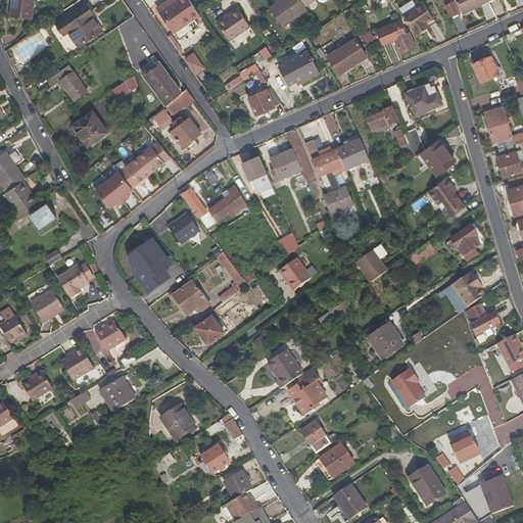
[(34,17),(36,0),(14,0),(12,14),(34,17)]
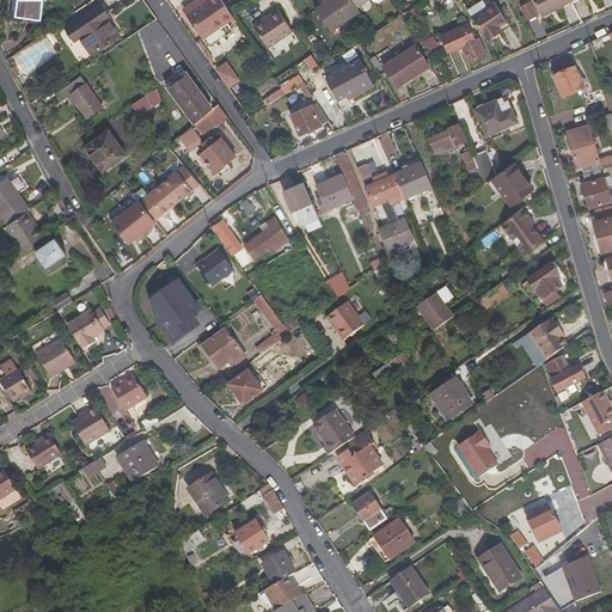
[(203,38),(227,22),(233,18),(230,13),(220,0),(208,0),(204,2),(202,0),(199,0),(184,11),(203,38)]
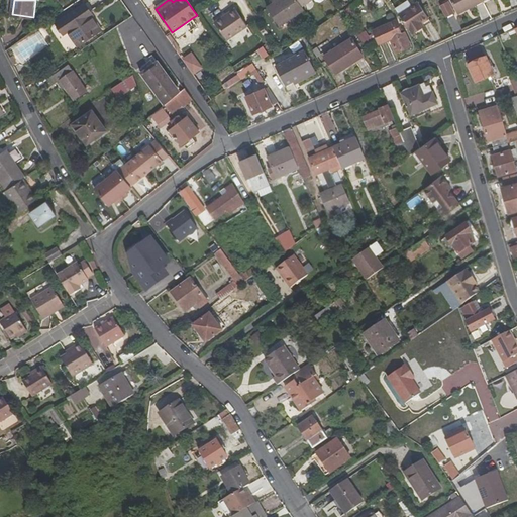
[(279,26),(302,10),(300,7),(309,0),(269,0),(273,5),(267,9),(279,26)]
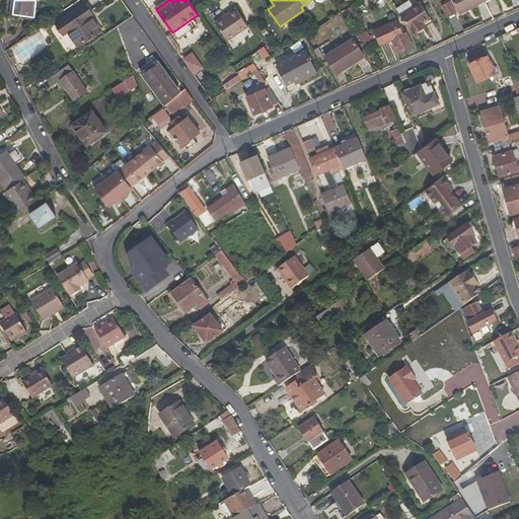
[(448,0),(454,11),(464,6),(465,9),(482,2),(479,0),(448,0)]
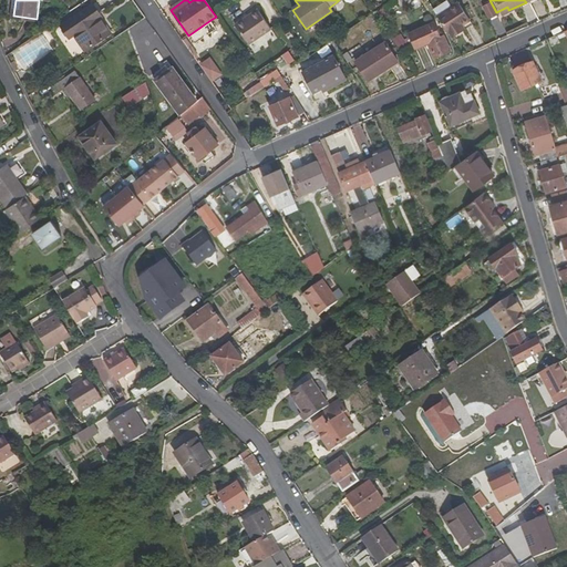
[(467,21),(455,3),(435,17),(447,34),(450,39),(460,32),(457,28),(467,21)]
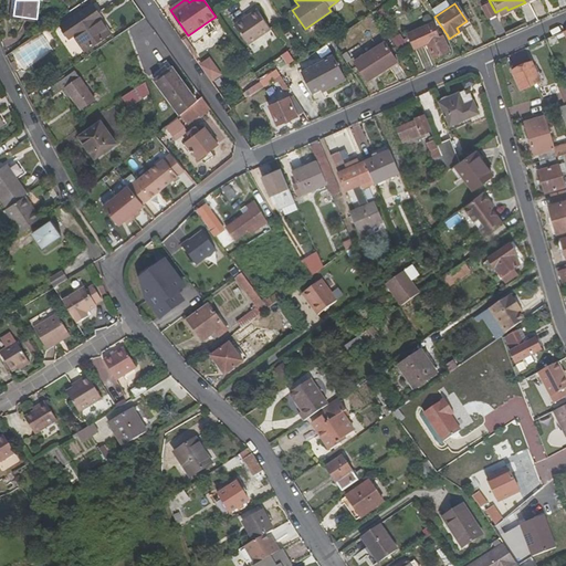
[(101,17),(93,4),(61,27),(70,39),(74,35),(85,51),(111,33),(100,18),(101,17)]
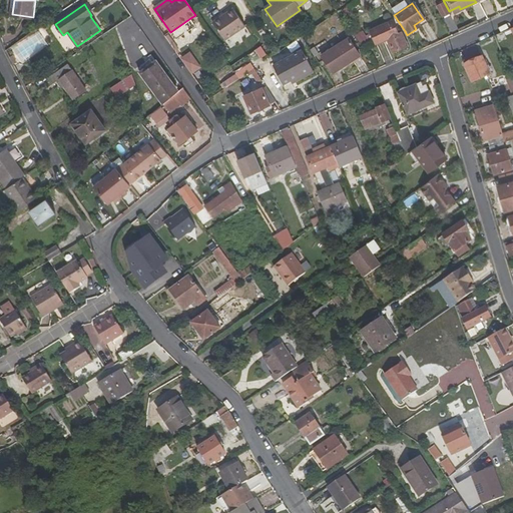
[(232,9),(212,23),(224,39),(244,26),(232,9)]
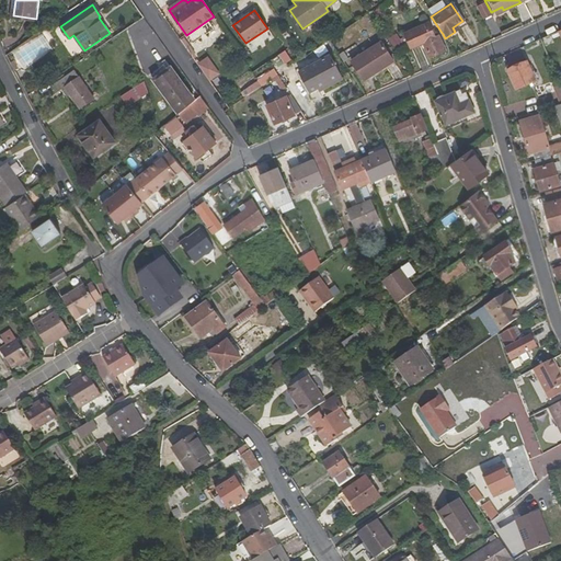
[(466,24),(462,21),(453,27),(455,32),(466,24)]
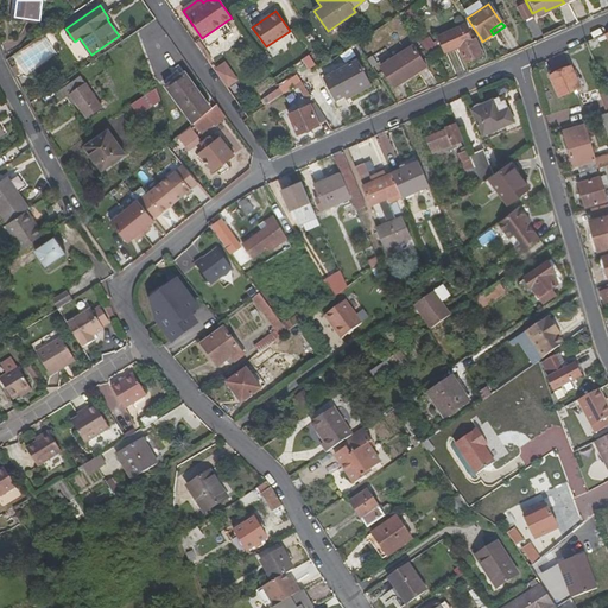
[(482,55),(475,37),(470,38),(464,25),(438,36),(444,50),(458,44),(466,61),(482,55)]
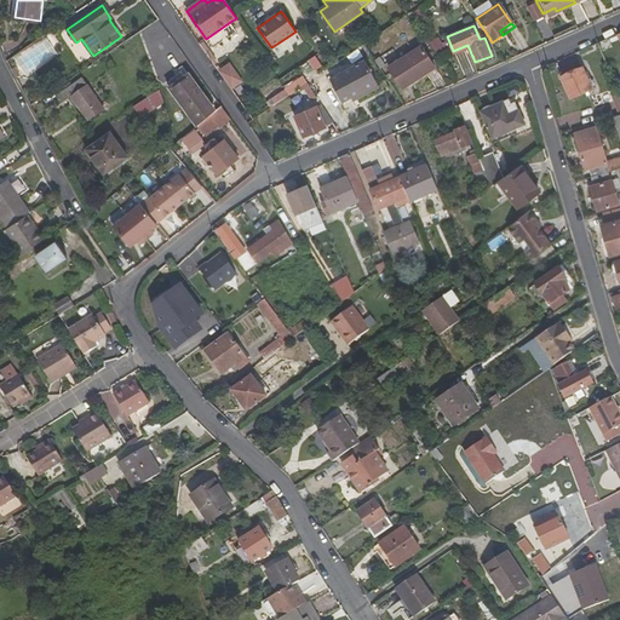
[(435,51),(445,45),(438,36),(429,42),(435,51)]
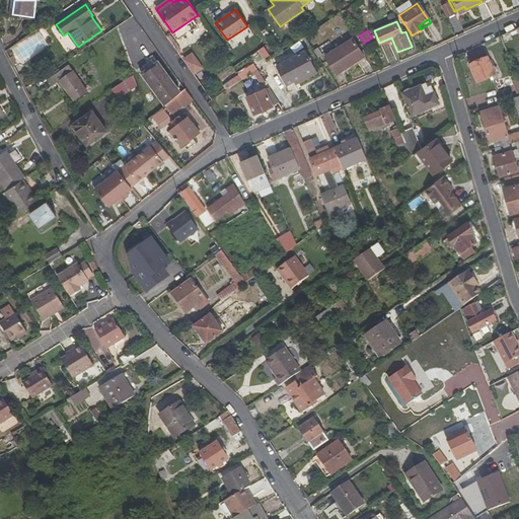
[(260,50),(264,57),(269,54),(265,47),(260,50)]
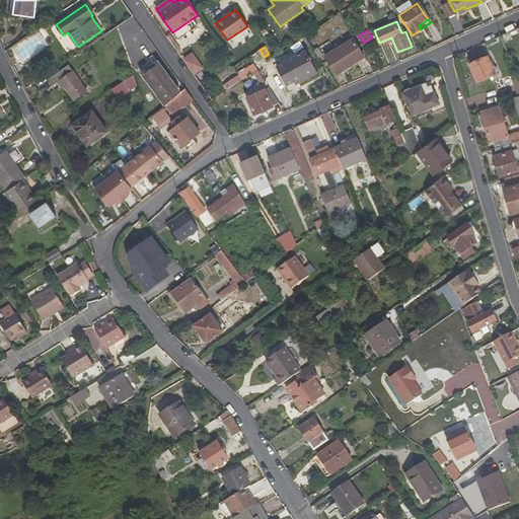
[(266,67),(258,71),(266,82),(267,83),(289,72),(294,81),(315,70),(305,51),(284,62),(282,58),(267,64),(266,67)]
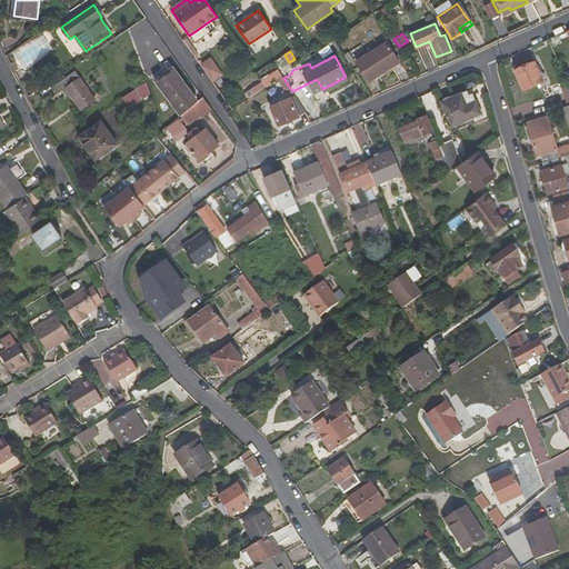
[(200,63),(213,82),(223,75),(211,57),(200,63)]
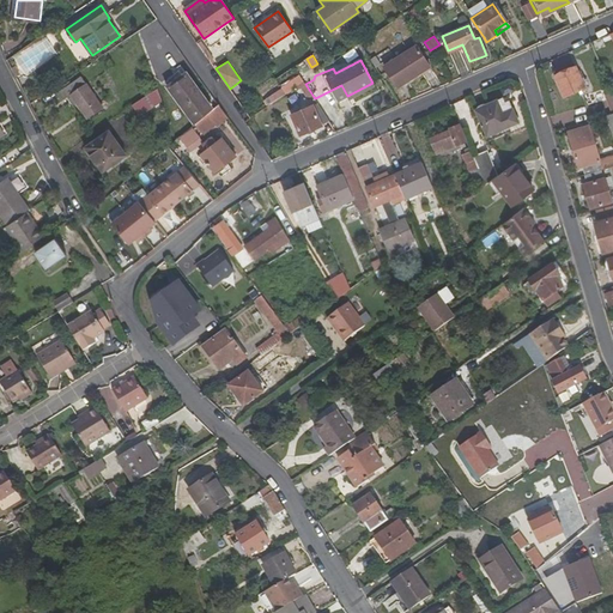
[(577,67),(556,76),(564,97),(586,89),(577,67)]
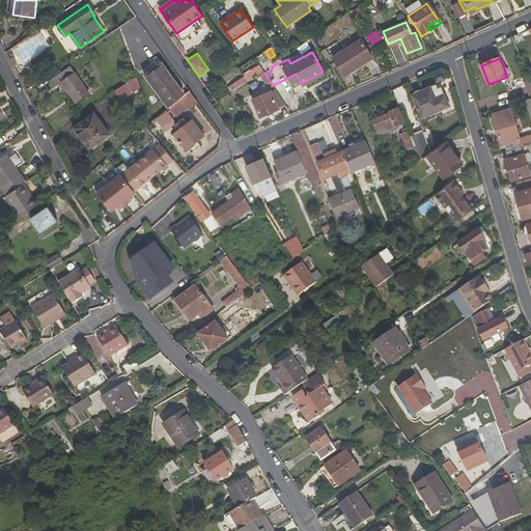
[(369,59),(342,72),(346,81),(373,70),(369,59)]
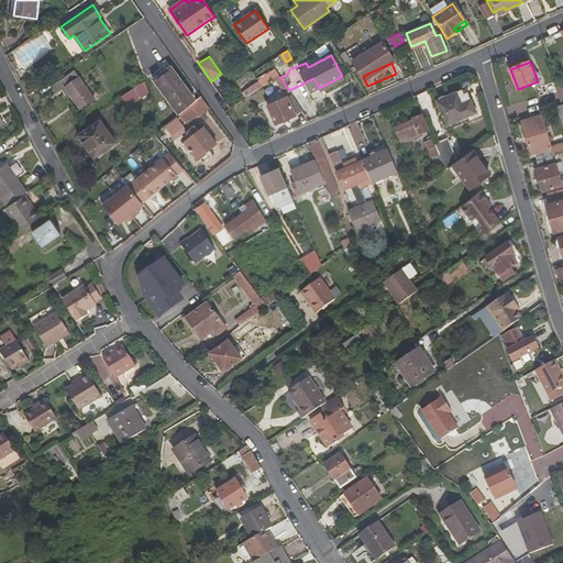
[(179,114),(195,101),(172,68),(155,80),(179,114)]
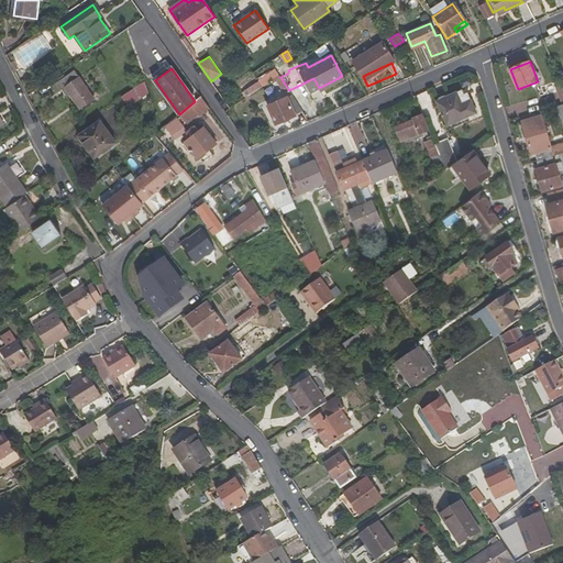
[(95,101),(75,72),(53,86),(58,94),(66,89),(81,110),(95,101)]
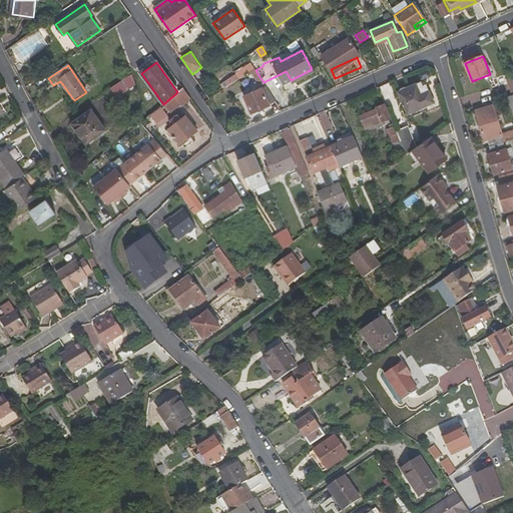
[(250,65),(235,74),(239,79),(247,74),(254,69),(250,65)]
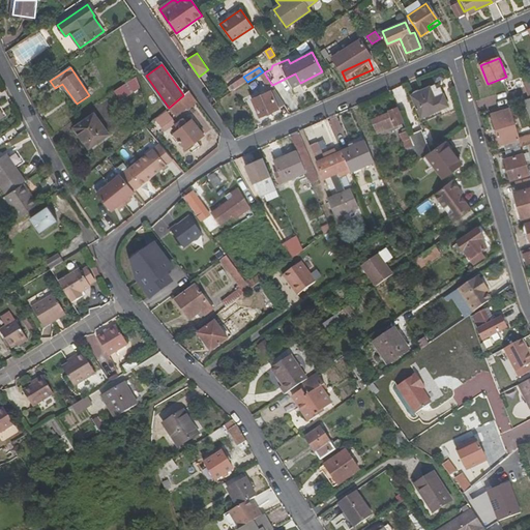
[(260,78),(266,87),(271,84),(264,72),(263,71),(256,77),(258,79),(260,78)]
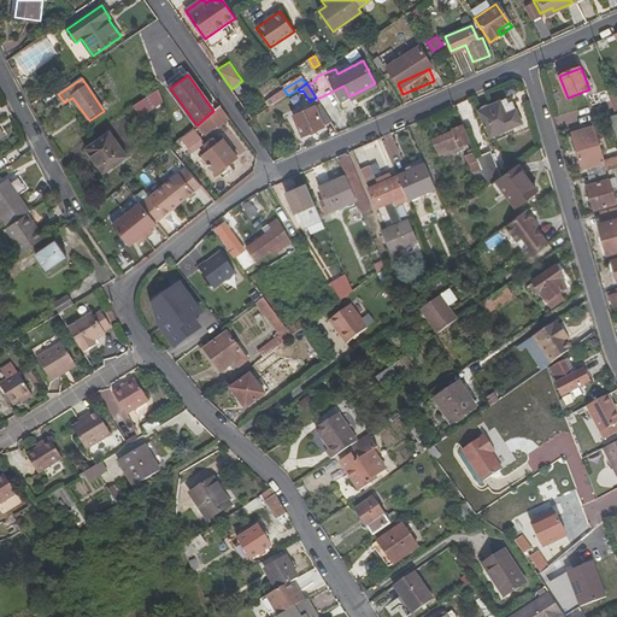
[(141,117),(165,103),(160,90),(134,106),(141,117)]
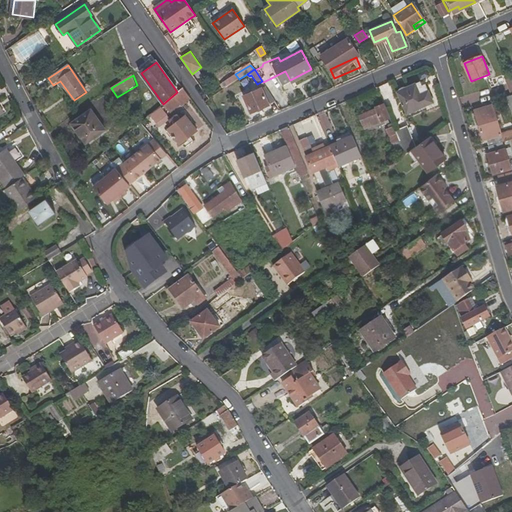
[(414,85),(419,96),(428,92),(423,81),(414,85)]
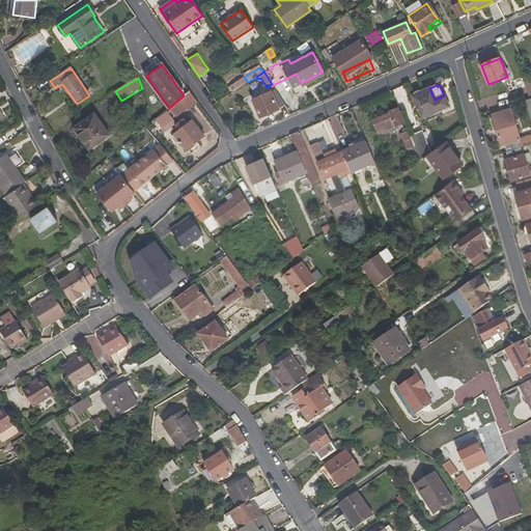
[(423,117),(449,106),(444,95),(435,100),(429,88),(413,95),(423,117)]
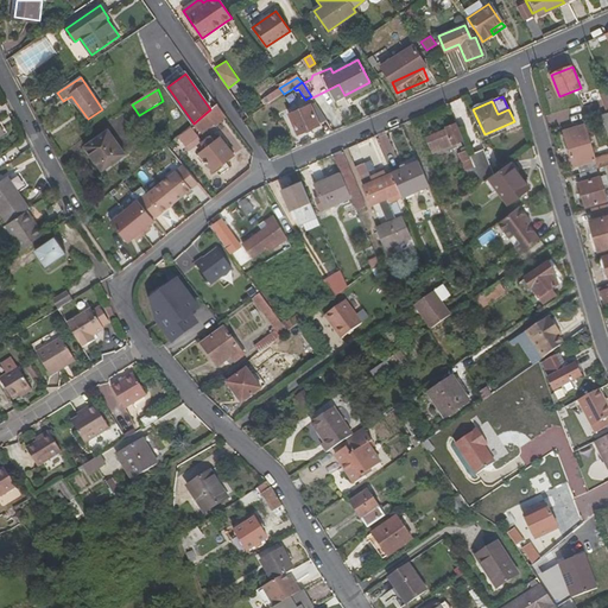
[(327,121),(315,102),(287,114),(297,134),(327,121)]
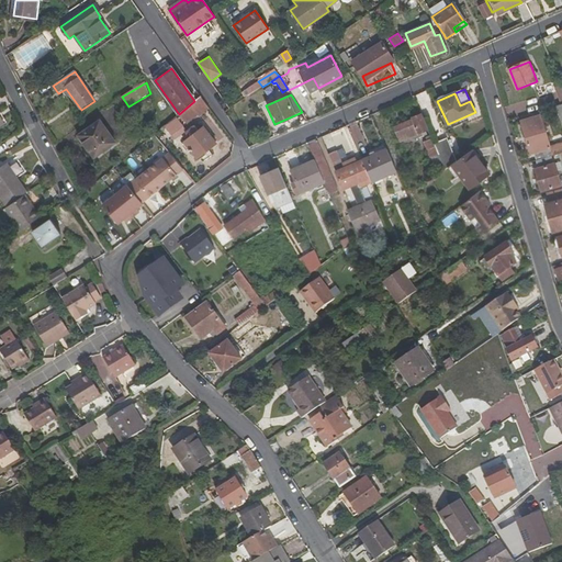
[(161,128),(167,135),(194,112),(198,116),(203,112),(201,108),(205,103),(200,97),(194,101),(179,114),(161,128)]
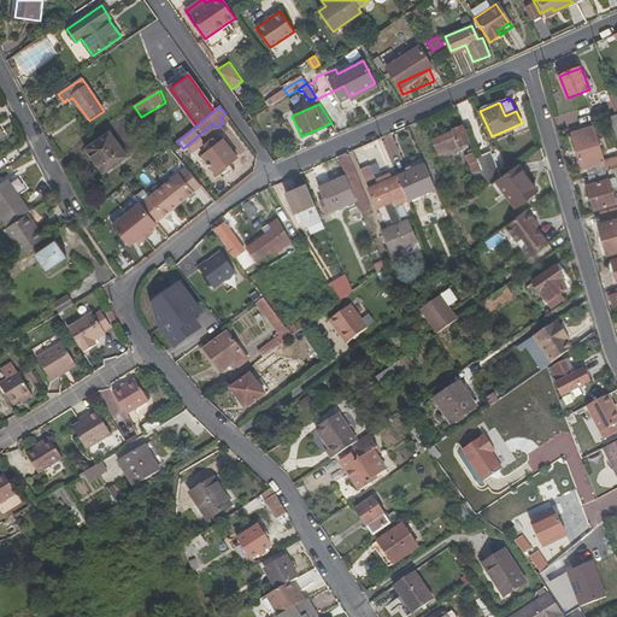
[(616,113),(609,116),(616,135),(616,157),(604,162),(594,125),(571,133),(582,169),(587,169),(589,176),(605,170),(615,168),(616,166),(616,113)]
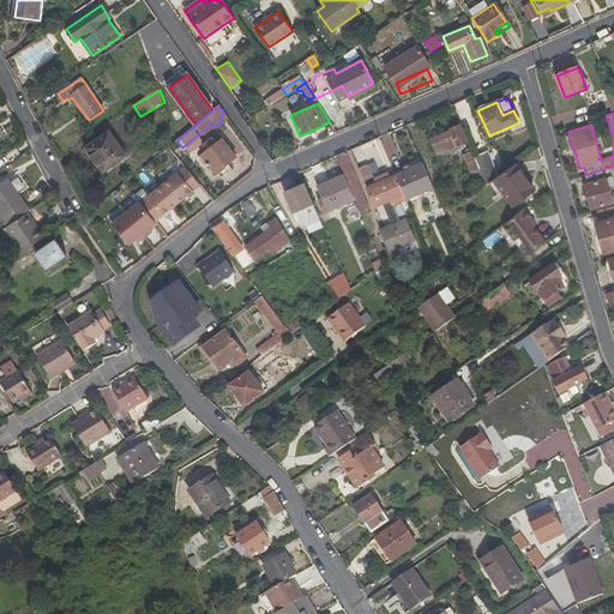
[(437,154),(468,142),(461,125),(451,130),(451,131),(431,139),(437,154)]
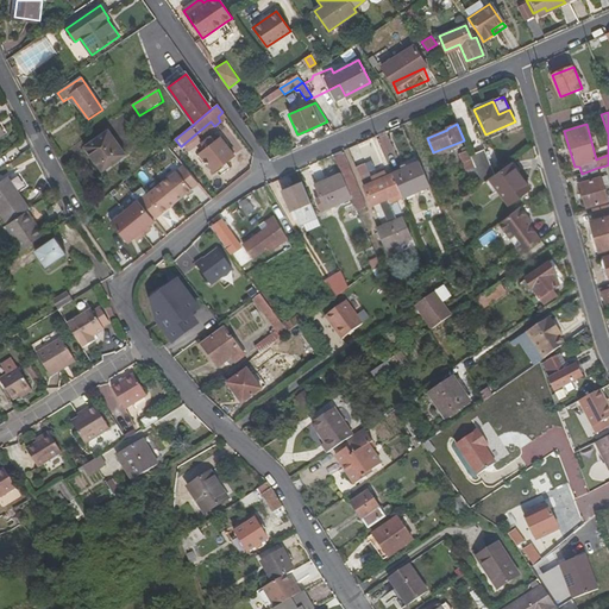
[(102,170),(126,154),(110,131),(86,146),(102,170)]
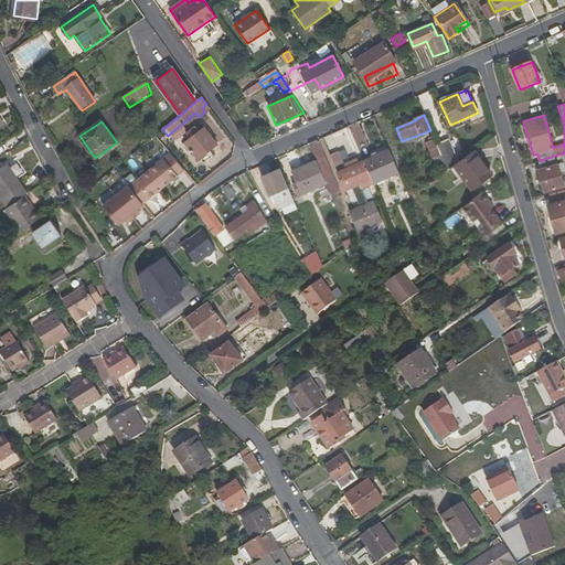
[(188,152),(190,150),(196,159),(216,145),(204,129),(199,132),(195,128),(185,135),(187,136),(184,138),(188,141),(182,145),(188,152)]
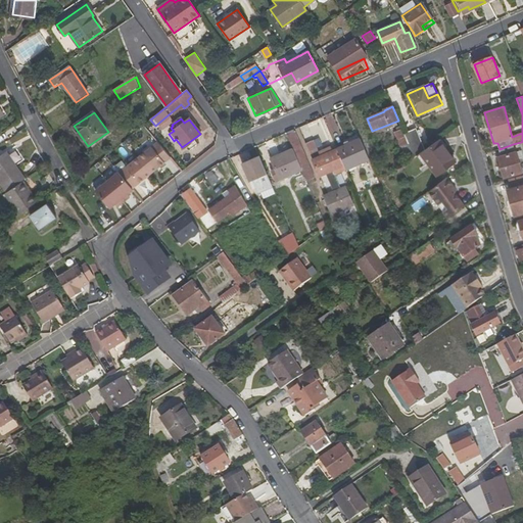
[(394,131),(400,146),(409,143),(403,134),(400,126),(396,127),(397,130),(394,131)]
